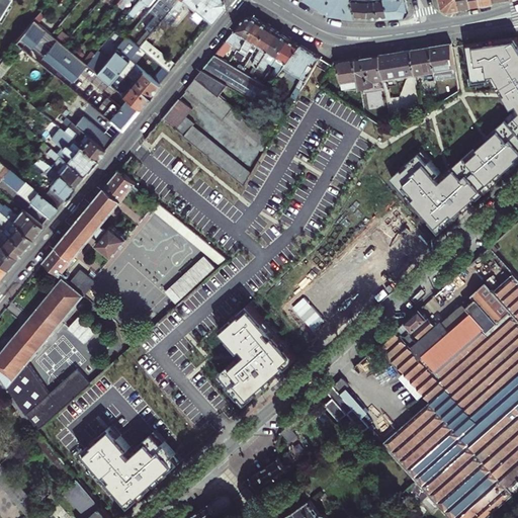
[(0,0),(0,13),(8,0),(0,0)]
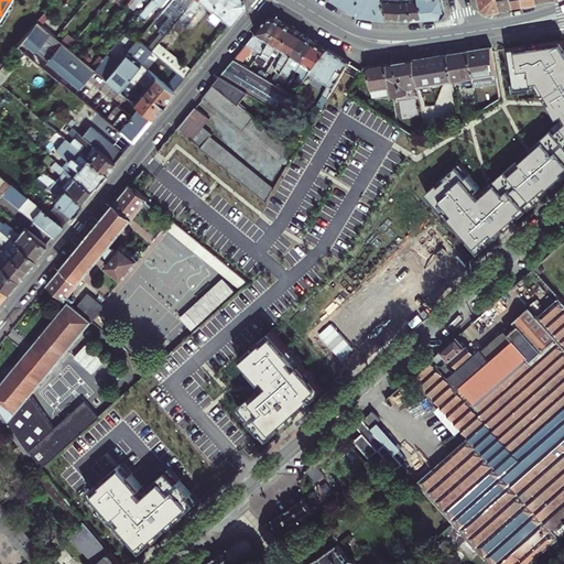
[(137,0),(131,7),(133,9),(140,1),(141,2),(143,0),(137,0)]
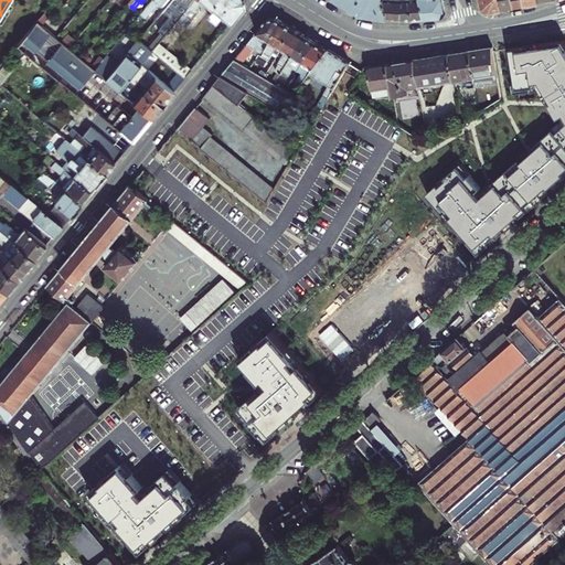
[(152,0),(136,20),(140,24),(146,18),(152,11),(153,11),(160,3),(166,8),(172,0),(152,0)]
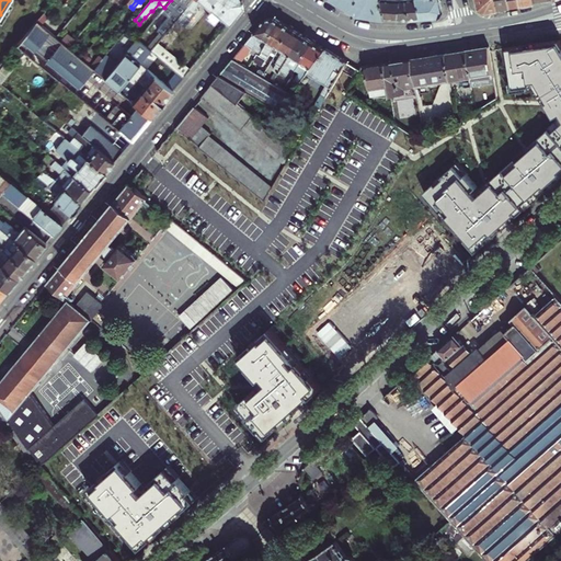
[(171,0),(164,8),(162,11),(169,16),(163,22),(167,24),(160,33),(163,36),(170,29),(193,0),(171,0)]
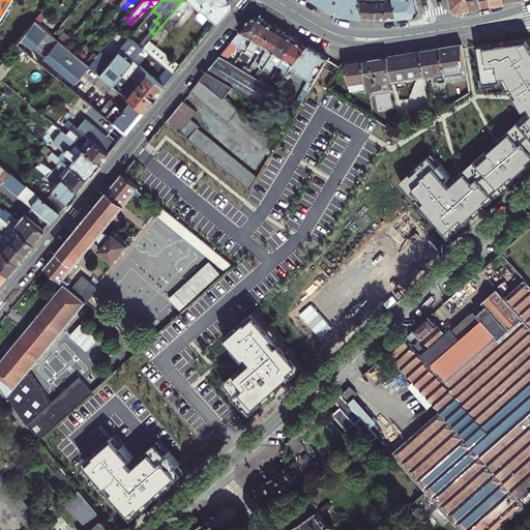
[(182,0),(160,27),(166,31),(172,24),(174,25),(186,10),(184,8),(190,0),(199,7),(200,6),(202,8),(196,16),(203,22),(209,15),(216,20),(230,4),(228,0),(182,0)]
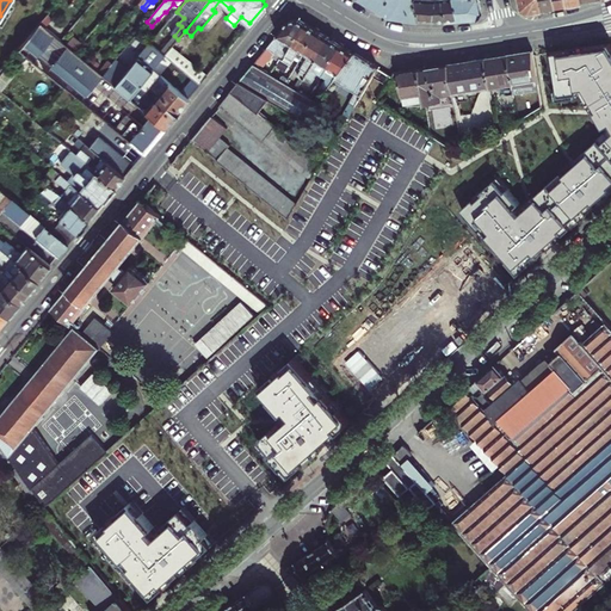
[(387,14),(392,14),(397,0),(383,0),(377,8),(387,14)]
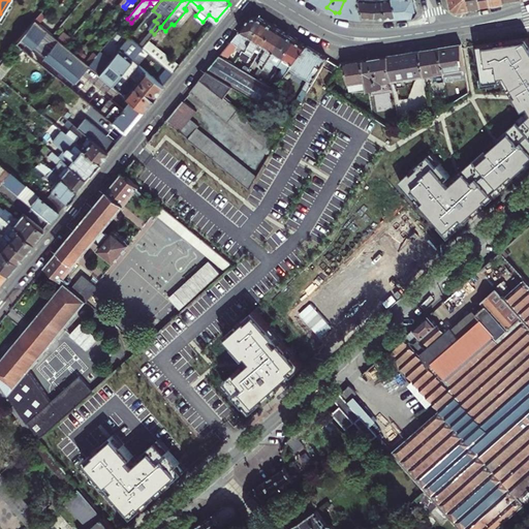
[(355,0),(344,0),(339,12),(360,16),(355,0)]
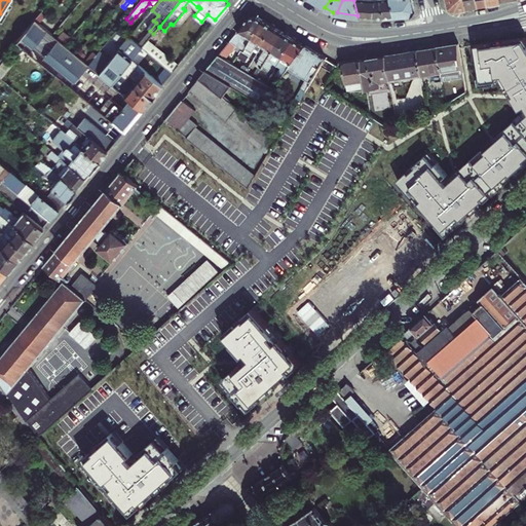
[(353,0),(358,15),(370,16),(366,0),(353,0)]
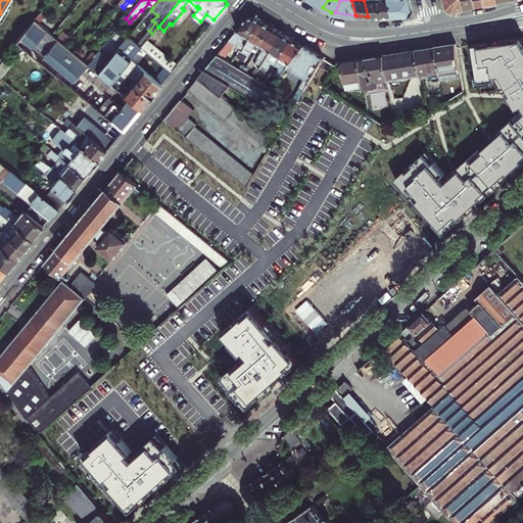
[(364,0),(368,16),(373,17),(378,16),(374,0),(364,0)]
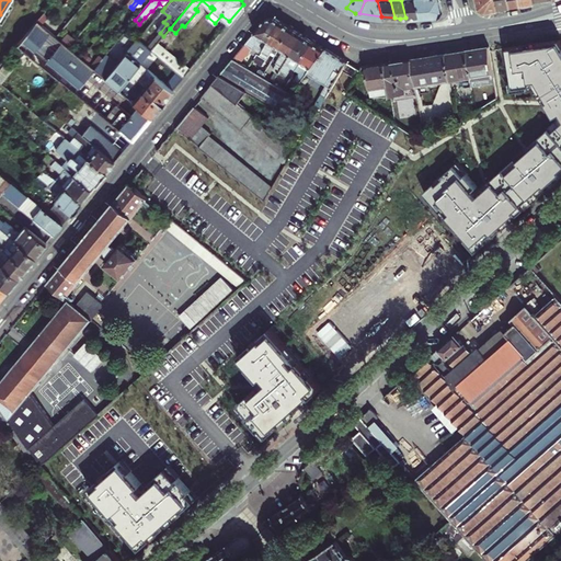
[(413,0),(401,0),(405,18),(416,16),(413,0)]
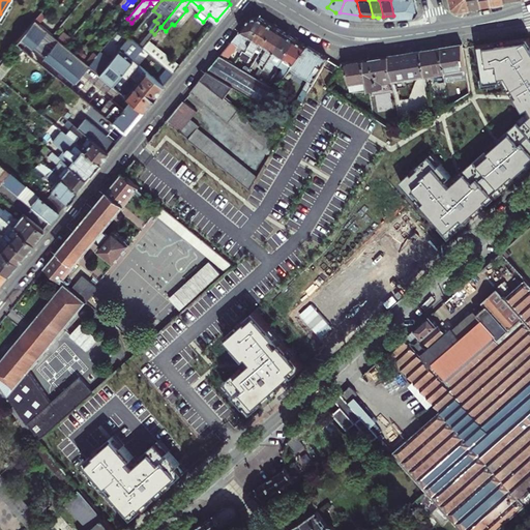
[(416,8),(414,0),(390,0),(393,16),(412,15),(416,8)]
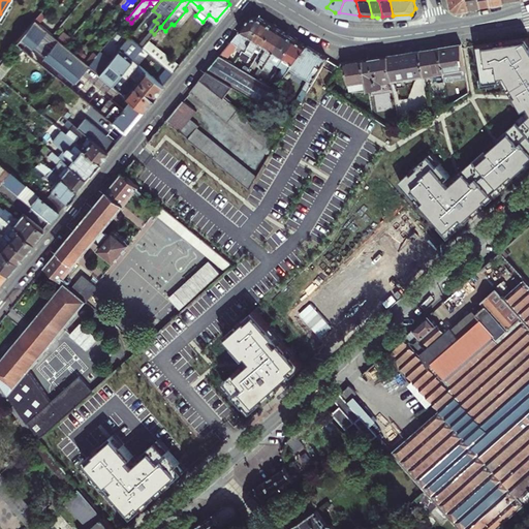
[(446,0),(448,5),(454,9),(466,7),(464,0),(446,0)]
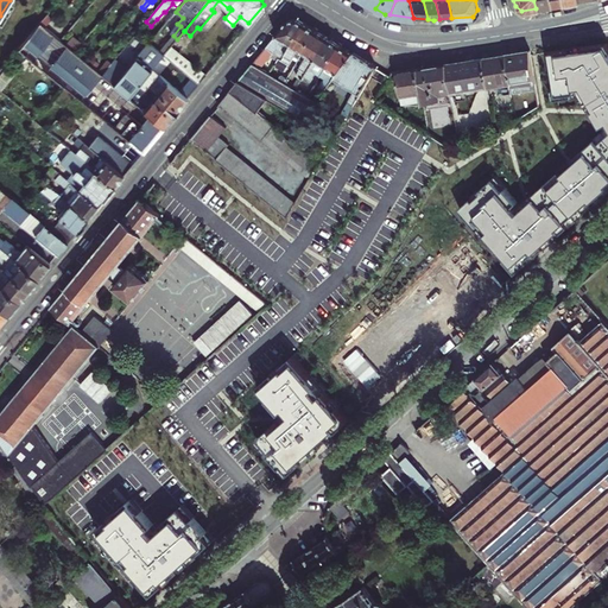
[(164,12),(157,19),(162,23),(173,10),(176,12),(178,8),(172,4),(165,12),(164,12)]
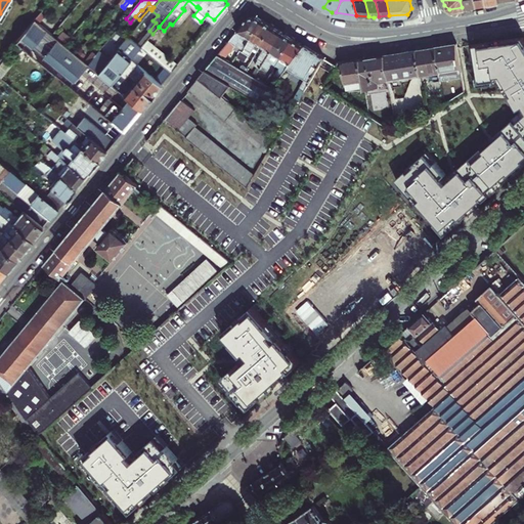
[(249,17),(229,42),(235,46),(238,42),(247,46),(263,20),(256,16),(255,16),(250,17),(249,17)]
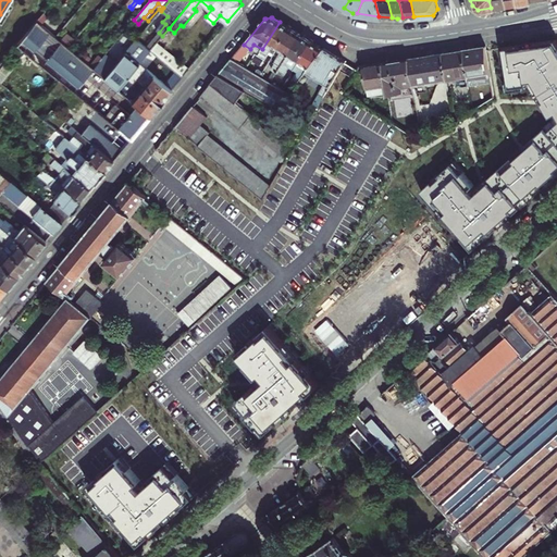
[(28,44),(78,86),(94,67),(85,61),(82,58),(69,47),(57,37),(37,21),(17,45),(24,49),(28,44)]
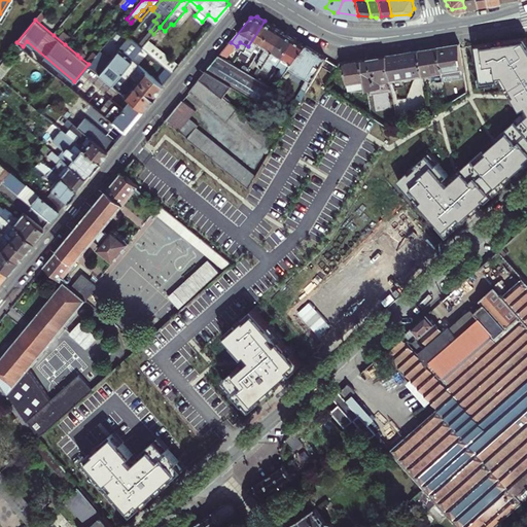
[(242,50),(238,57),(246,62),(250,56),(251,57),(259,42),(264,45),(275,27),(265,21),(248,46),(245,53),(242,50)]
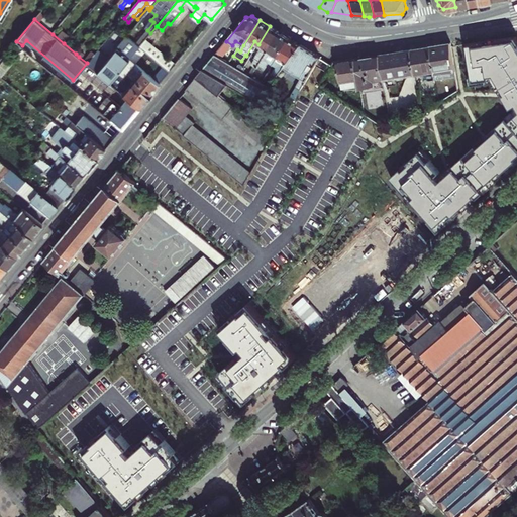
[(257,66),(278,31),(270,26),(259,44),(263,46),(254,59),(255,59),(251,65),(255,68),(257,66)]
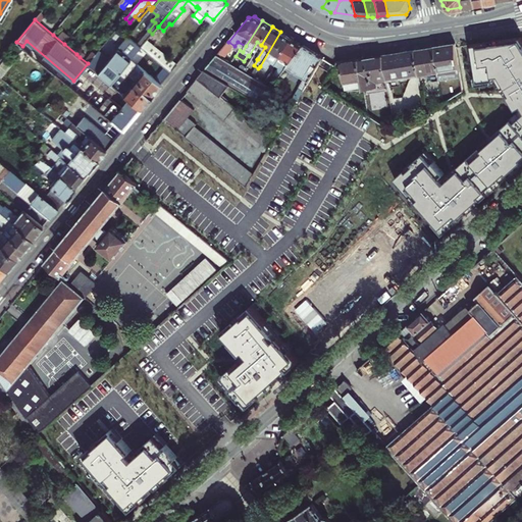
[(292,39),(280,32),(260,66),(265,68),(269,62),(274,65),(292,39)]
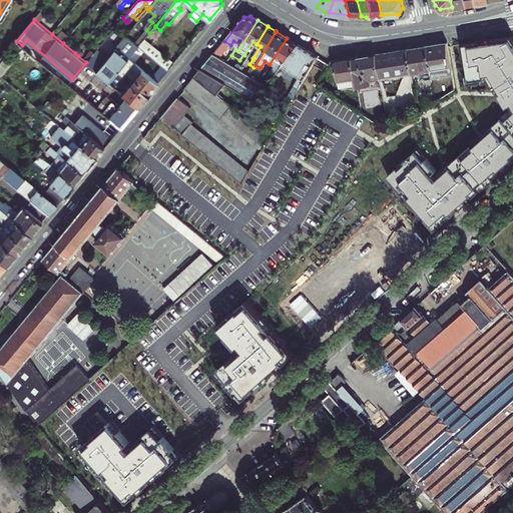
[(111,79),(116,72),(127,60),(128,58),(138,46),(126,36),(116,48),(107,58),(97,71),(109,81),(111,79)]
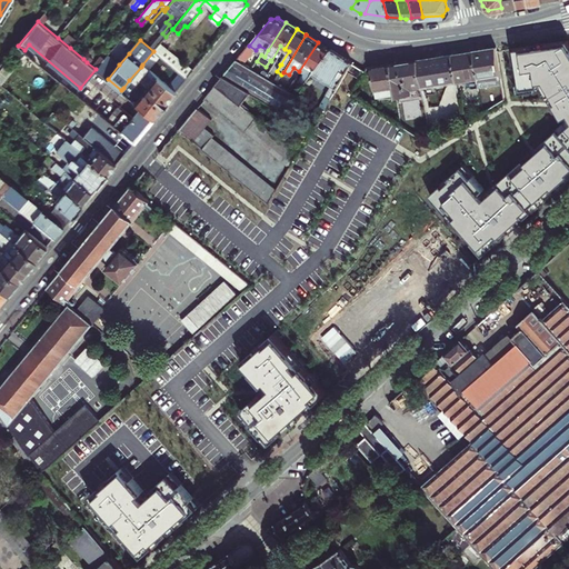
[(568,40),(515,48),(521,89),(539,87),(538,82),(545,81),(568,121),(560,133),(557,130),(545,142),(556,156),(548,162),(543,157),(538,162),(532,157),(539,151),(536,148),(523,158),(525,160),(499,182),(488,189),(466,165),(430,196),(482,255),(568,178),(568,40)]
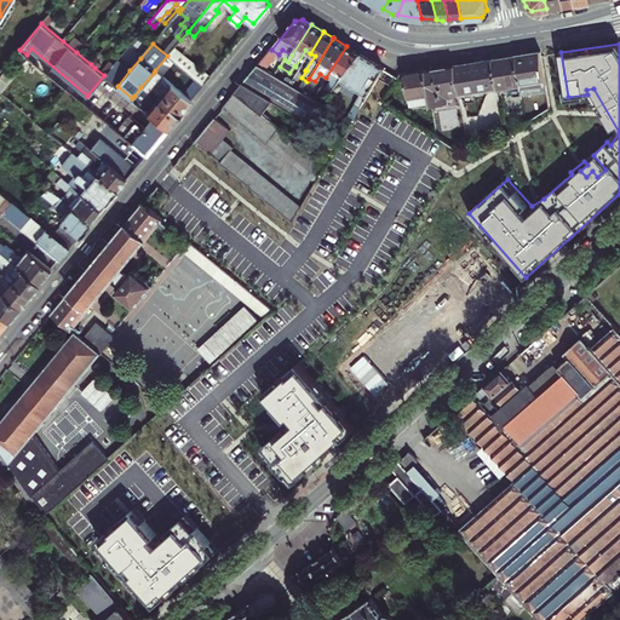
[(331,91),(338,82),(360,55),(346,46),(326,78),(329,80),(325,89),(331,91)]
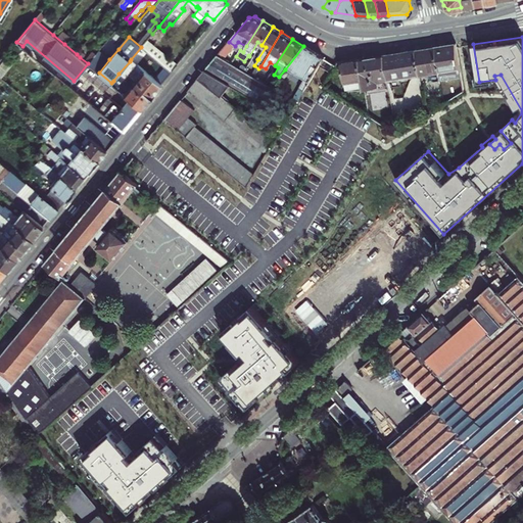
[(147,40),(141,47),(147,52),(153,45),(147,40)]
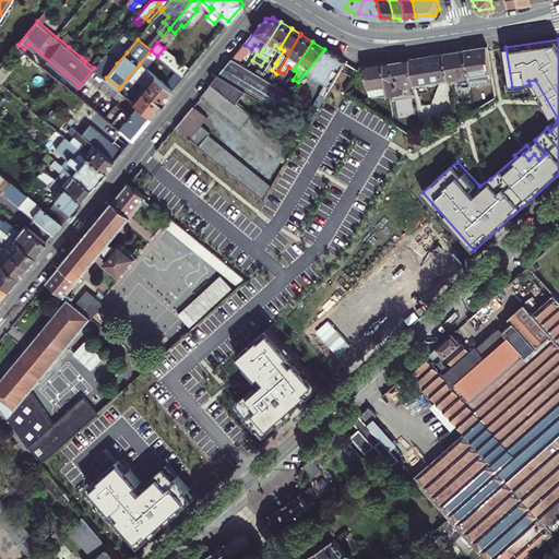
[(92,46),(82,58),(85,61),(88,58),(88,56),(94,48),(92,46)]
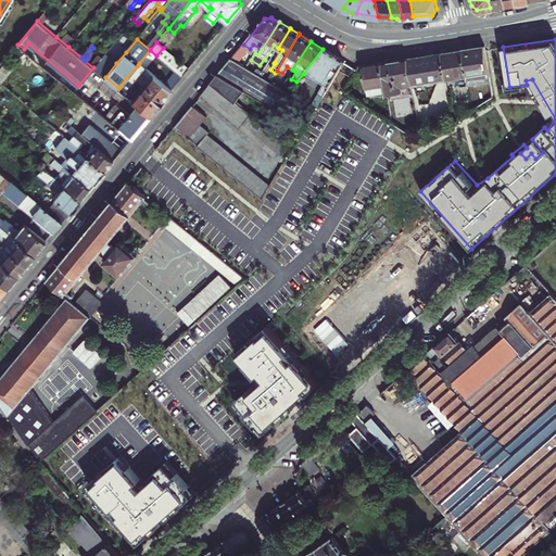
[(488,68),(485,55),(484,50),(484,46),(462,50),(467,77),(467,79),(489,75),(488,68)]
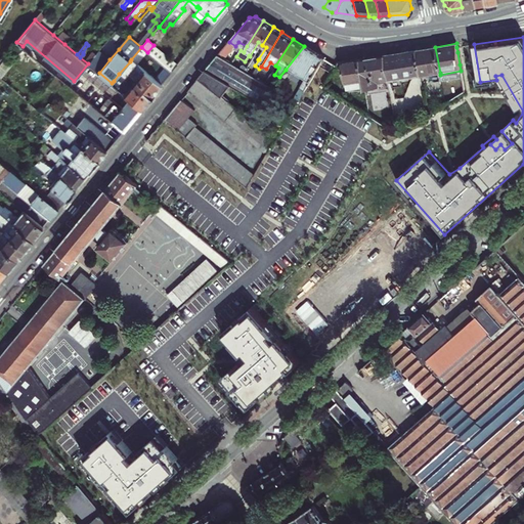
[(159,48),(154,45),(147,52),(153,55),(159,48)]
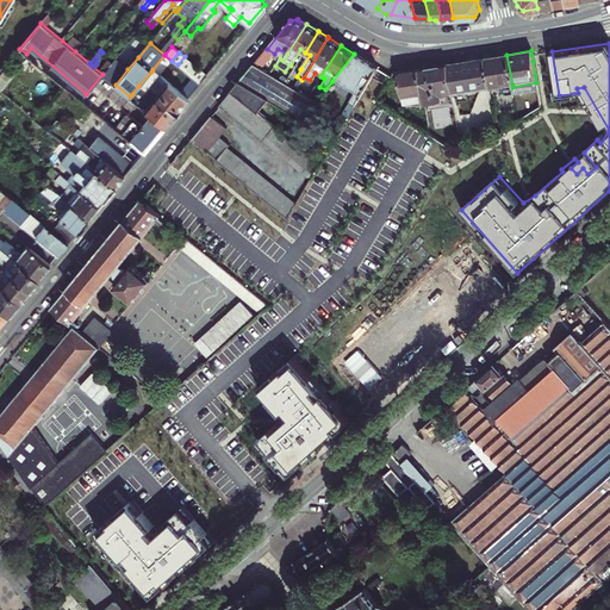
[(354,54),(332,81),(356,95),(360,98),(372,78),(378,68),(354,54)]
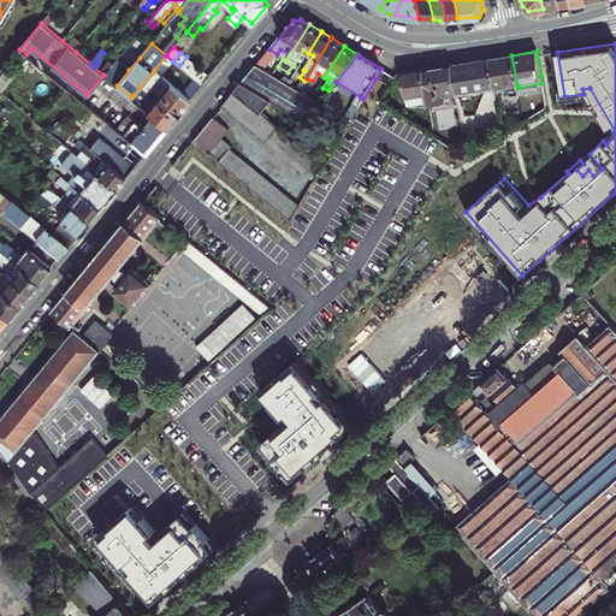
[(493,88),(493,89),(517,86),(511,55),(489,59),(493,88)]
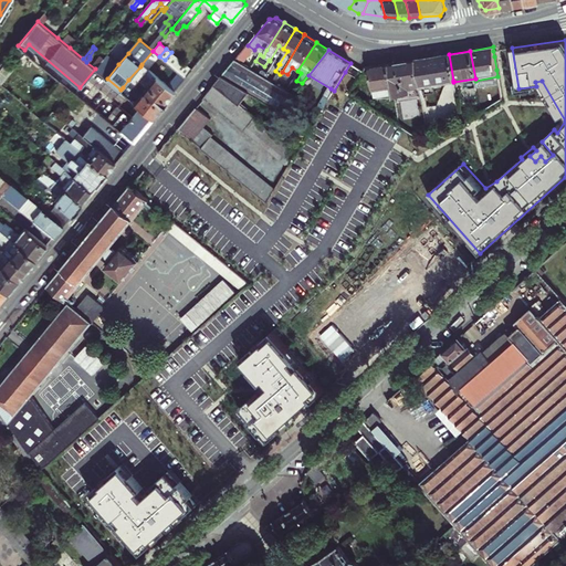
[(171,52),(165,60),(185,77),(192,70),(171,52)]
